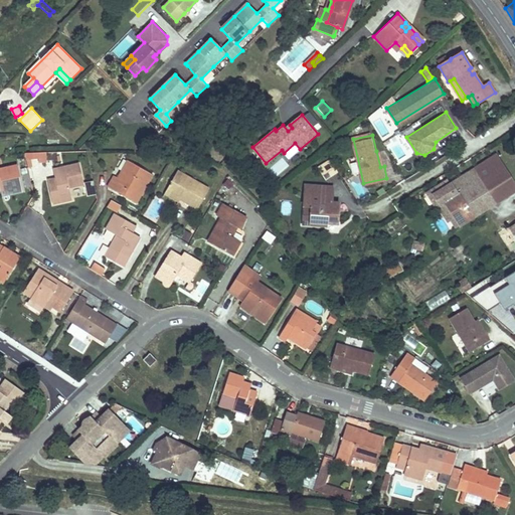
[(46,153),(39,153),(26,154),(27,159),(31,159),(39,159),(39,163),(46,163),(46,153)]
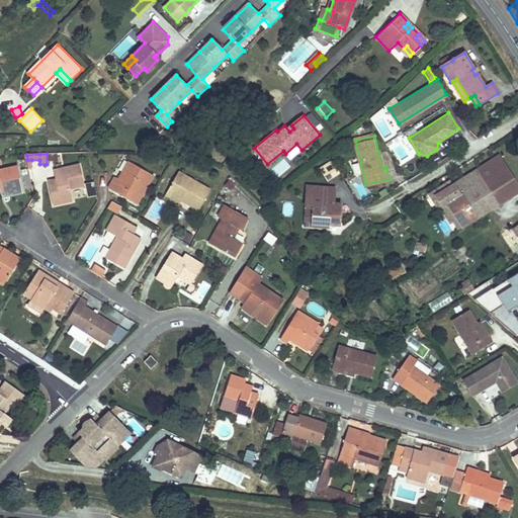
[(463,227),(517,191),(517,176),(503,154),(470,174),(478,184),(447,203),(463,227)]
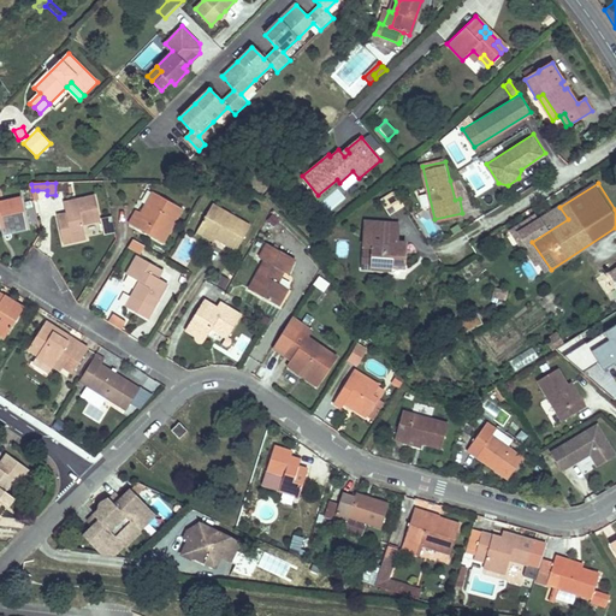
[(388,217),(403,208),(394,191),(378,199),(388,217)]
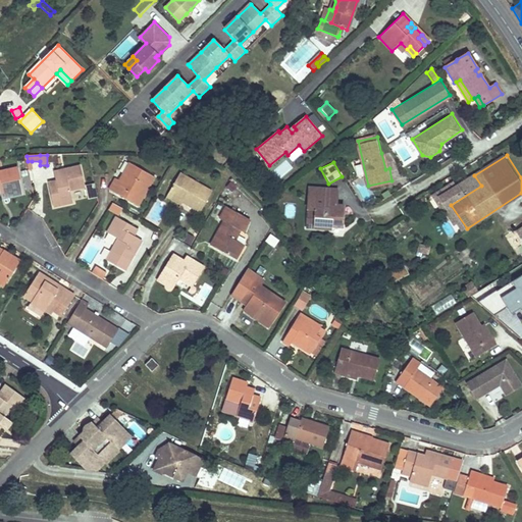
[(138,205),(151,184),(148,181),(152,175),(129,163),(123,173),(125,175),(126,175),(122,181),(119,179),(116,177),(109,189),(138,205)]
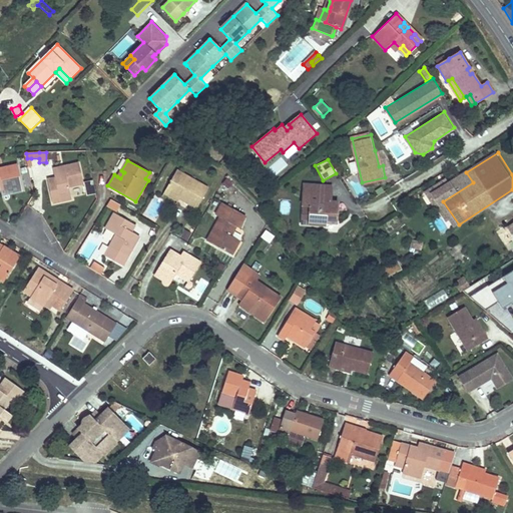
[(84,183),(80,163),(58,167),(58,168),(60,177),(55,178),(48,180),(53,203),(71,199),(69,186),(84,183)]
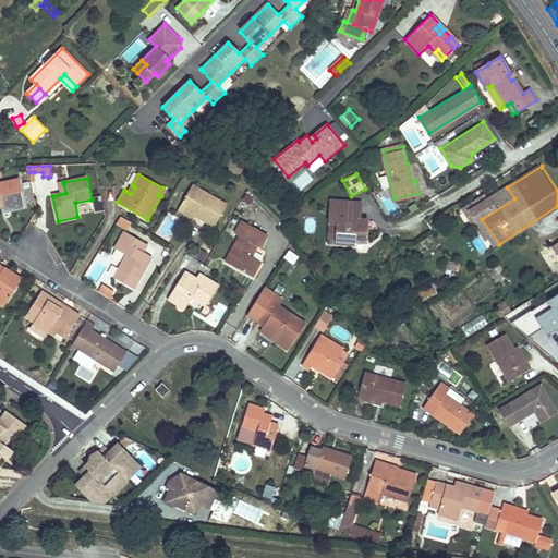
[(25,206),(19,179),(1,182),(0,180),(0,198),(2,198),(3,198),(4,205),(5,210),(25,206)]
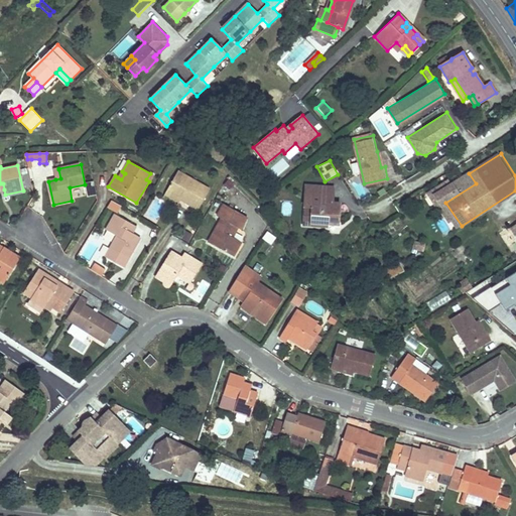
[(199,210),(211,189),(178,171),(167,188),(168,189),(180,197),(181,197),(179,199),(199,210)]
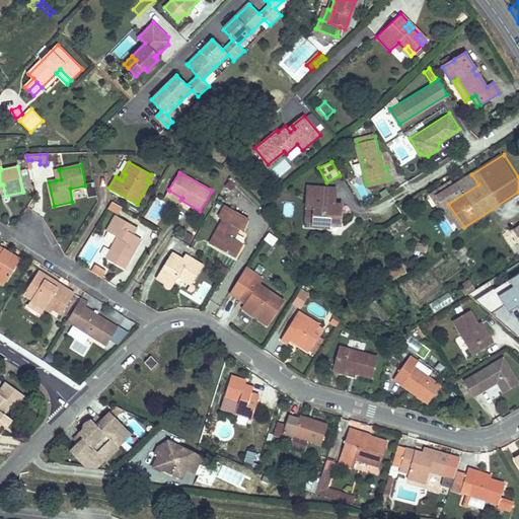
[(471,174),(449,189),(438,196),(445,207),(448,204),(478,184),(471,174)]
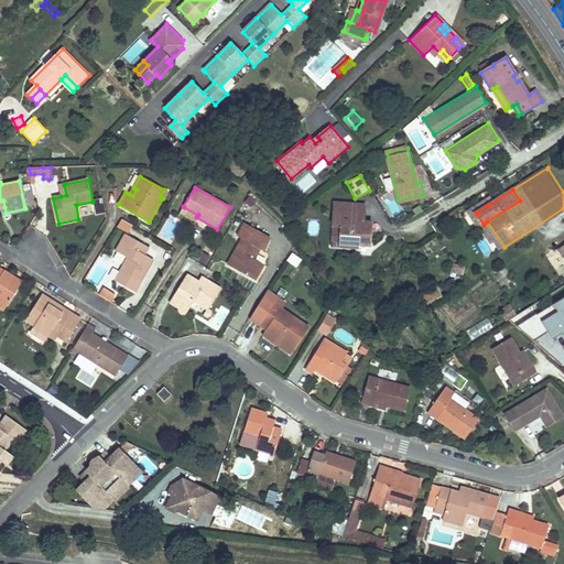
[(484,225),(476,213),(488,205),(486,201),(469,212),(479,227),(484,225)]
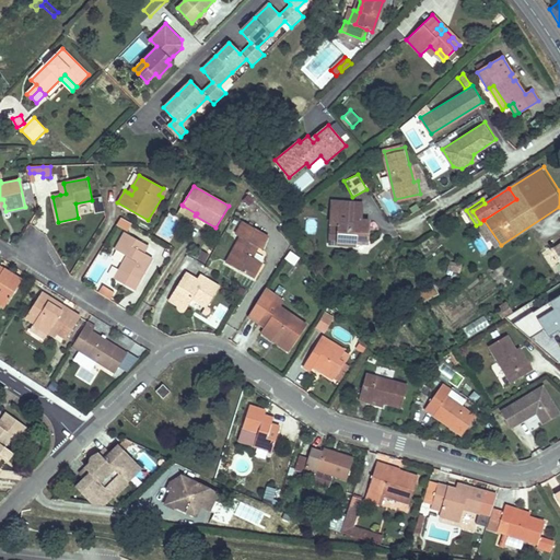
[(363,203),(341,202),(339,224),(338,242),(356,243),(368,244),(370,221),(362,221),(363,203)]
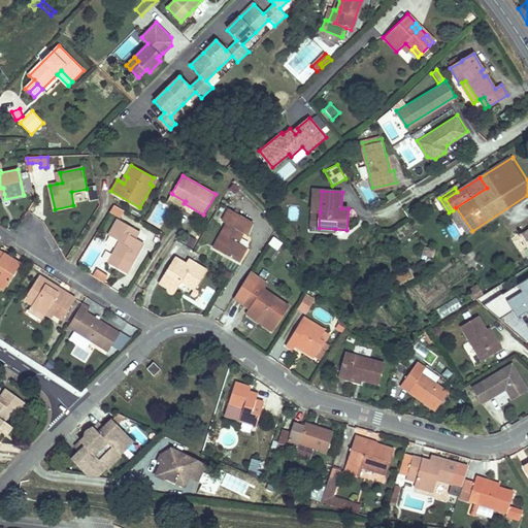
[(390,200),(395,197),(392,192),(387,195),(390,200)]
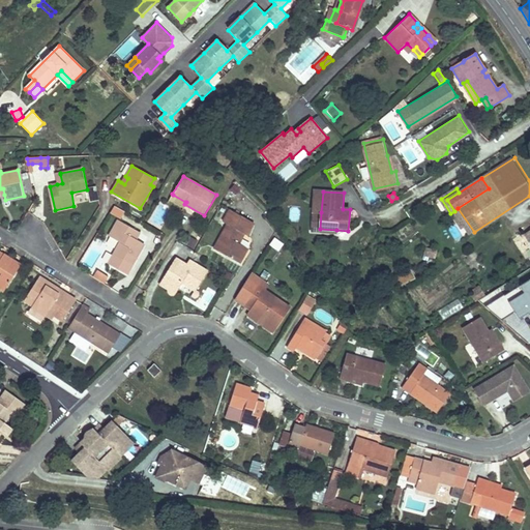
[(185,202),(173,195),(172,194),(170,199),(183,206),(184,204),(186,202),(185,202)]
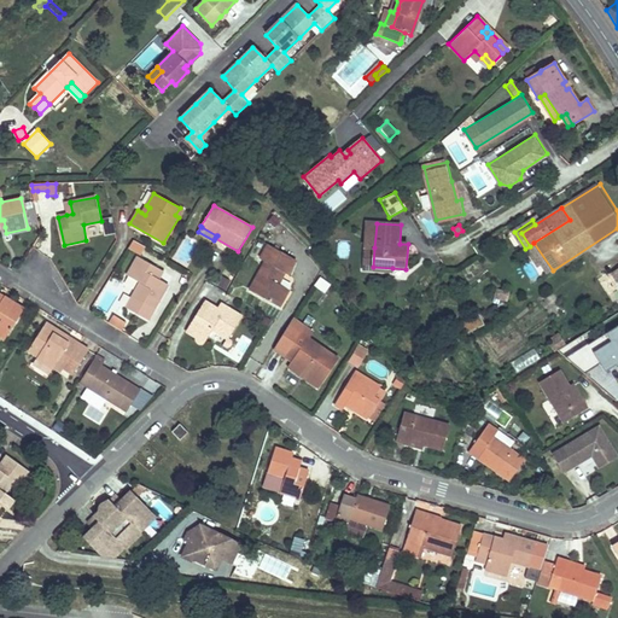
[(132,240),(127,250),(140,256),(145,246),(132,240)]
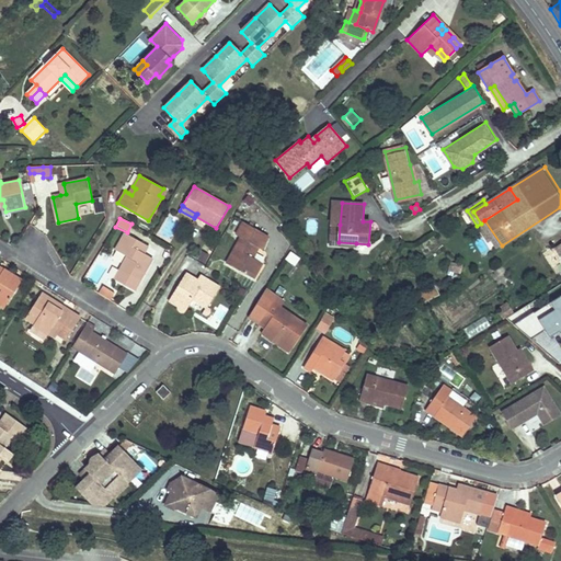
[(253,256),(259,247),(262,249),(270,236),(242,221),(235,235),(240,238),(226,263),(254,278),(263,263),(253,256)]
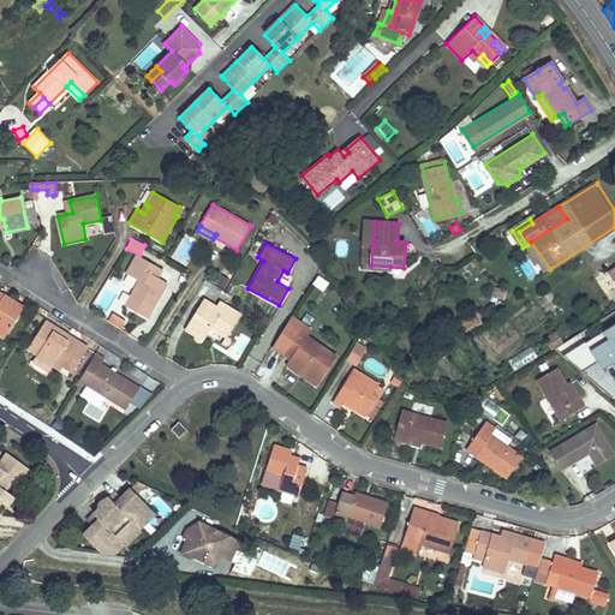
[(371,266),(372,246),(364,246),(362,268),(390,270),(390,267),(371,266)]
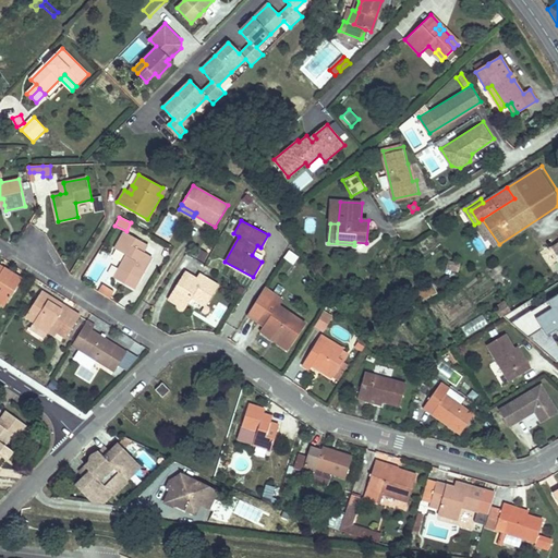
[(149,259),(141,254),(142,252),(146,244),(123,232),(114,249),(126,255),(119,268),(140,279),(150,259),(149,259)]
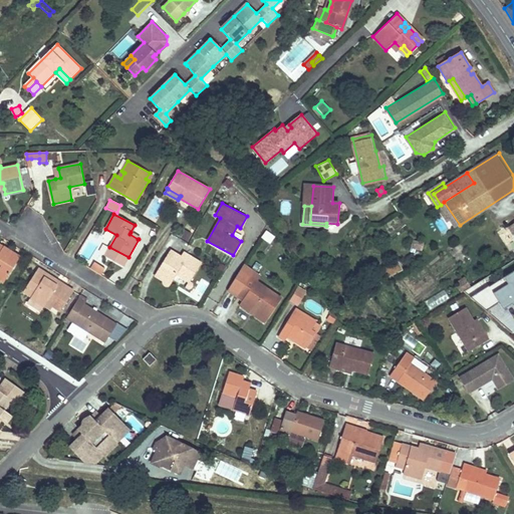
[(180,238),(188,241),(190,234),(183,231),(180,238)]
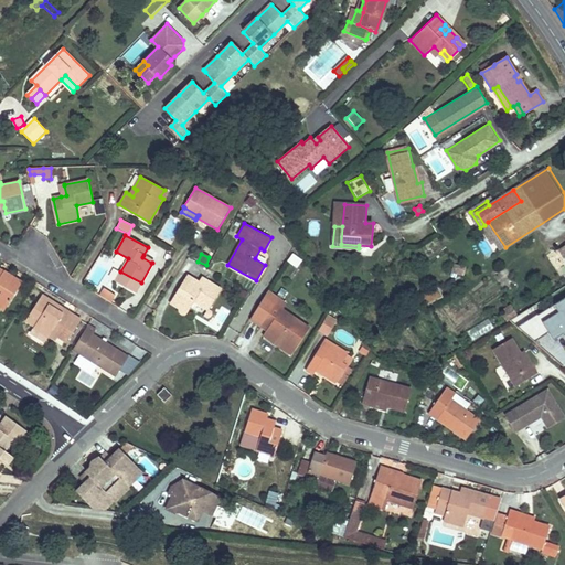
[(291,254),(286,262),(296,269),(302,262),(291,254)]
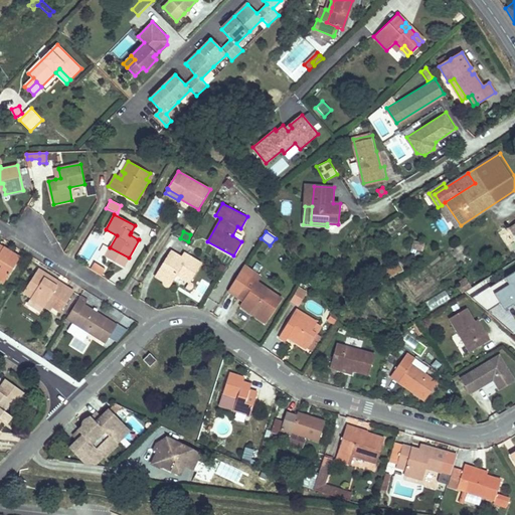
[(0,274),(7,279),(21,258),(5,247),(3,251),(0,248),(0,274)]
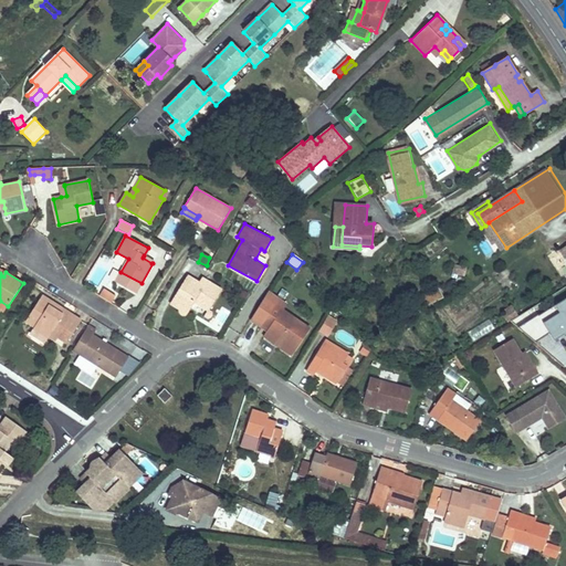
[(210,308),(222,290),(202,278),(198,284),(197,286),(192,284),(195,282),(188,278),(170,303),(180,308),(179,310),(180,312),(180,313),(181,314),(182,315),(185,315),(186,315),(187,314),(188,313),(189,312),(189,311),(196,302),(208,311),(209,310),(210,308)]
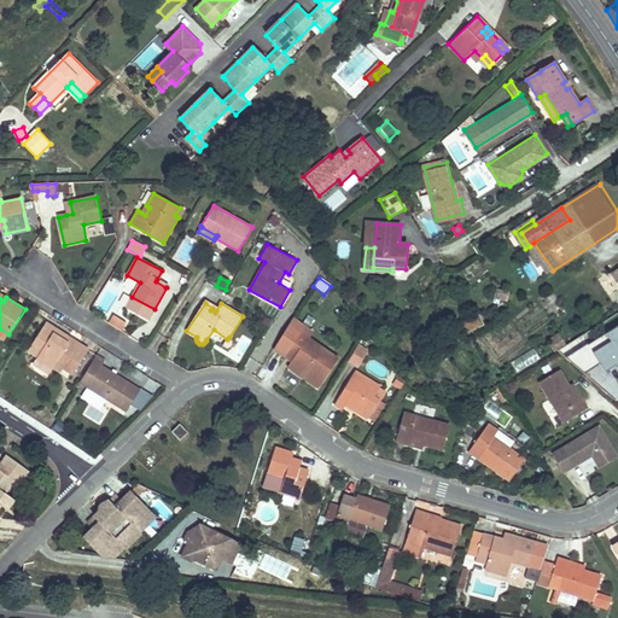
[(108,325),(122,331),(126,322),(111,316),(108,325)]
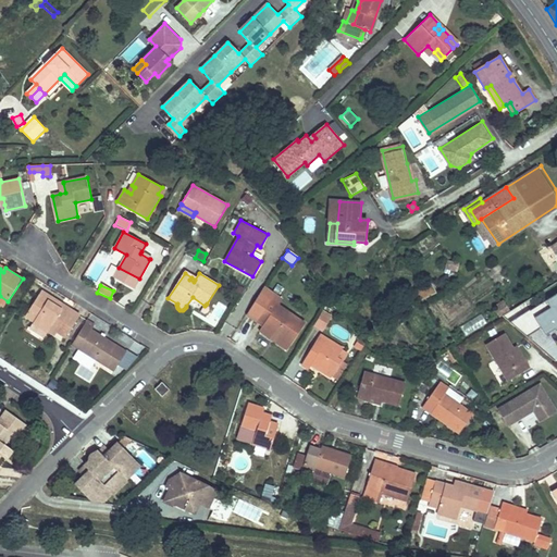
[(288,346),(304,323),(277,306),(282,299),(263,287),(246,314),(255,321),(257,318),(258,319),(263,322),(264,323),(263,326),(264,327),(277,335),(277,336),(276,337),(277,338),(286,345),(288,346)]
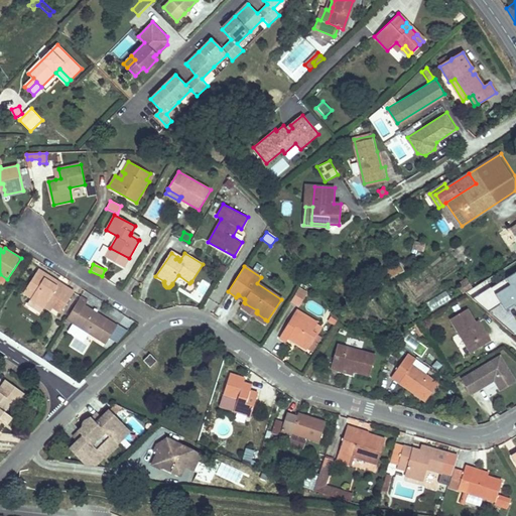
[(75,292),(66,286),(63,290),(62,289),(57,286),(59,282),(39,269),(24,292),(32,297),(31,299),(44,307),(45,306),(51,310),(53,306),(61,311),(75,292)]
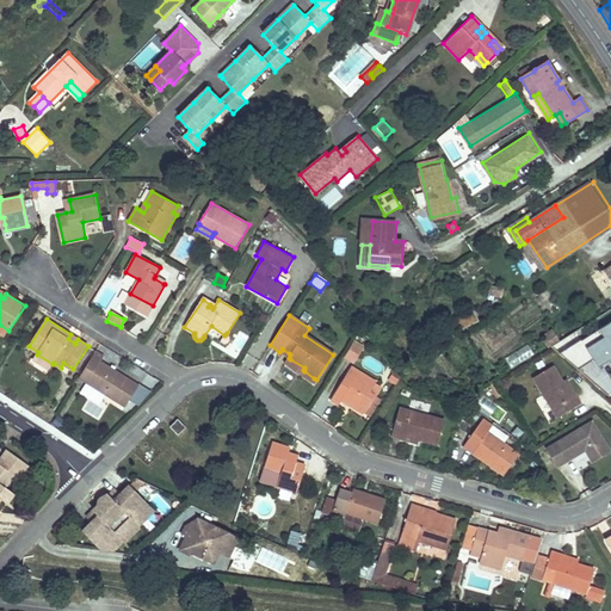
[(581,339),(560,352),(579,369),(594,359),(599,366),(610,359),(609,357),(610,355),(610,321),(599,328),(604,335),(587,347),(581,339)]
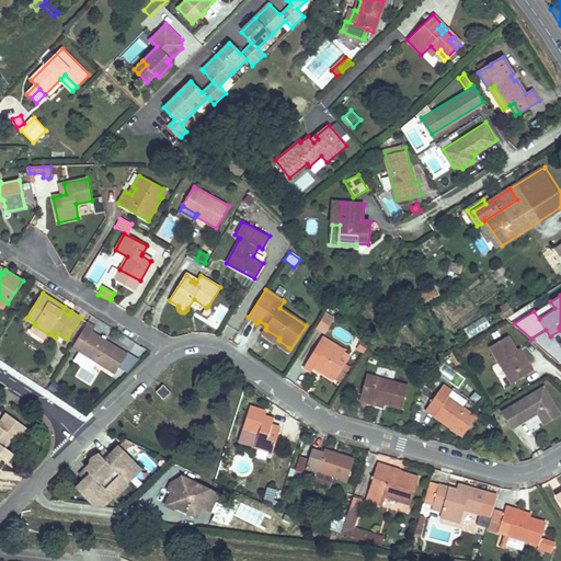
[(213,309),(208,306),(207,307),(206,308),(203,313),(204,315),(206,315),(208,315),(209,313),(213,309)]
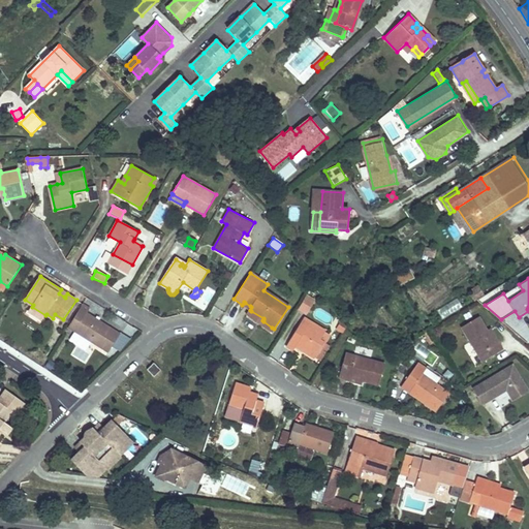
[(481,294),(476,289),(475,289),(471,293),(472,294),(476,299),(481,294)]
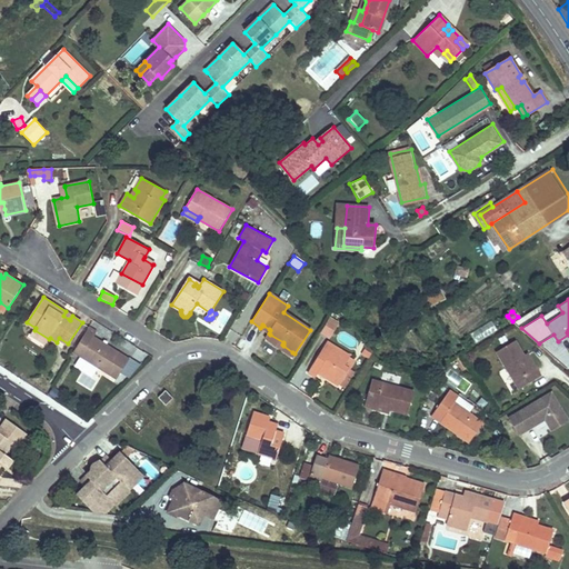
[(320,335),(329,340),(338,322),(329,318),(320,335)]
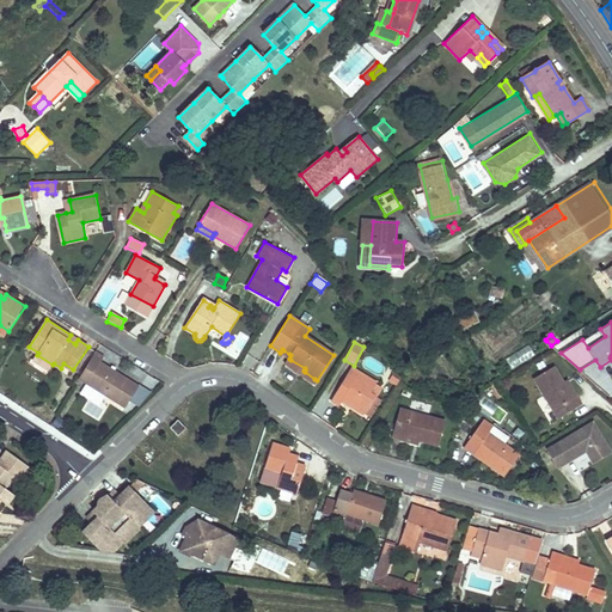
[(527,346),(505,360),(510,369),(534,355),(527,346)]
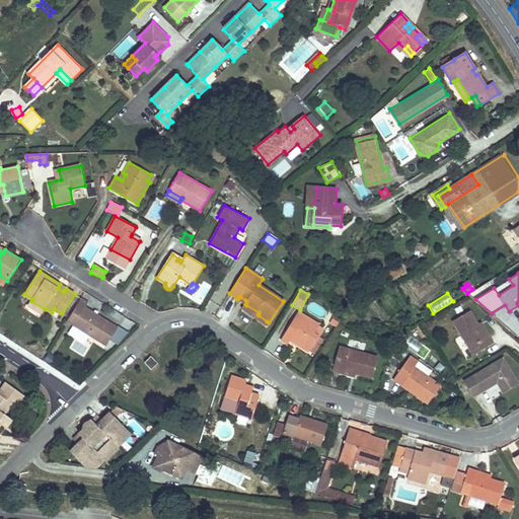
[(118,327),(86,306),(88,302),(82,298),(67,320),(105,346),(118,327)]
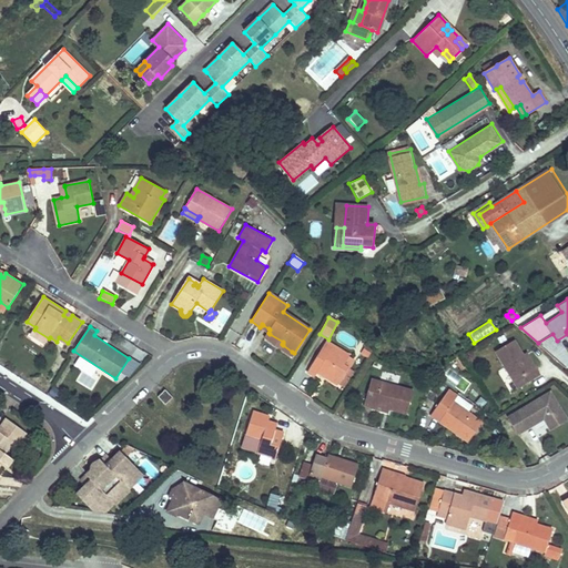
[(49,338),(34,330),(31,334),(32,335),(46,344),(49,338)]
